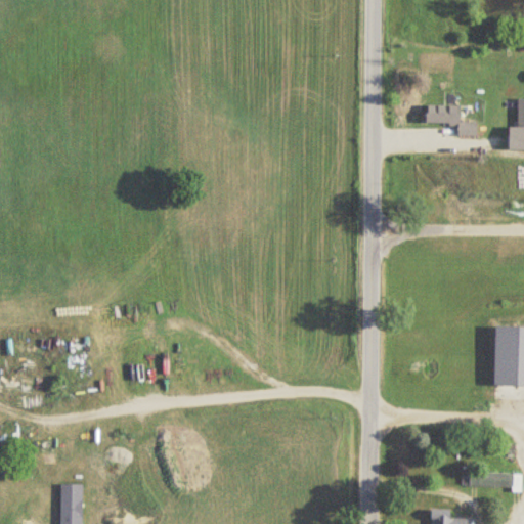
[(477,137),(478,123),(462,123),(462,106),(428,106),(428,124),(460,125),(460,136),(477,137)]
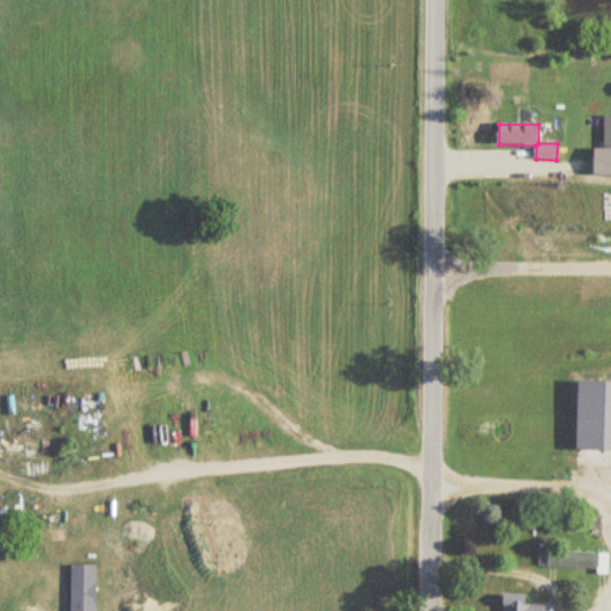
[(96,532),(96,513),(86,513),(86,532),(96,532)]
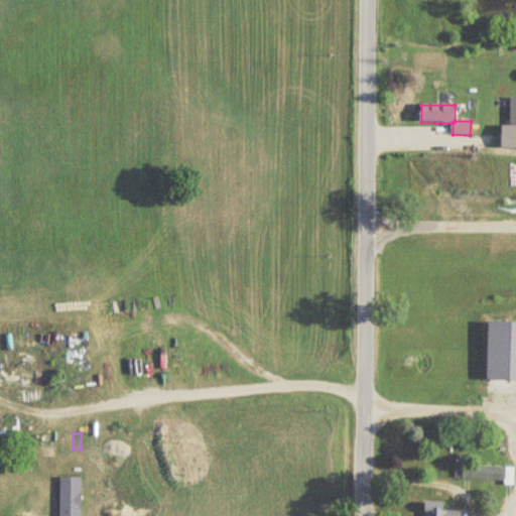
[(456,481),(514,481),(514,467),(457,466),(456,481)]
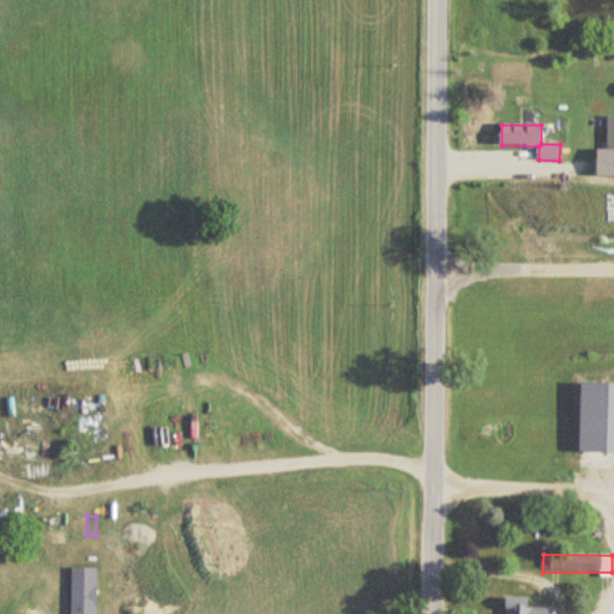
[(547,613),(548,605),(506,603),(505,613),(547,613)]
